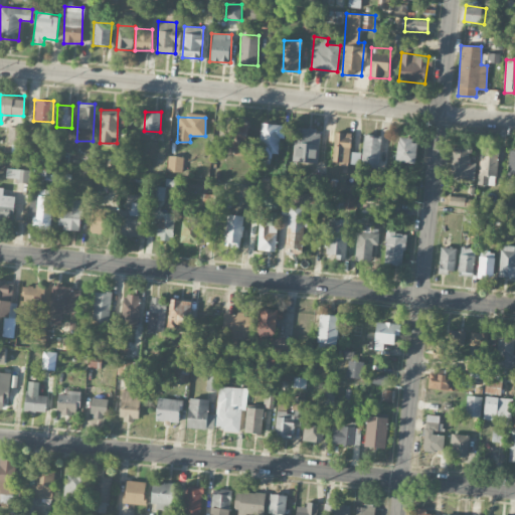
[(247,158),(246,121),(231,121),(231,136),(221,137),(221,150),(231,150),(232,158),(247,158)]
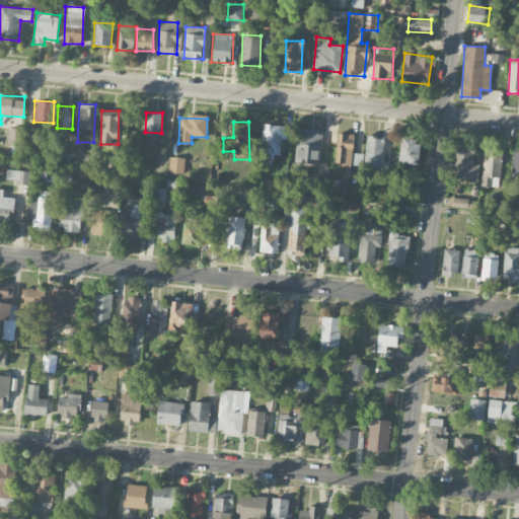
[(261,156),(280,158),(282,139),(287,140),(289,127),(265,124),(261,156)]
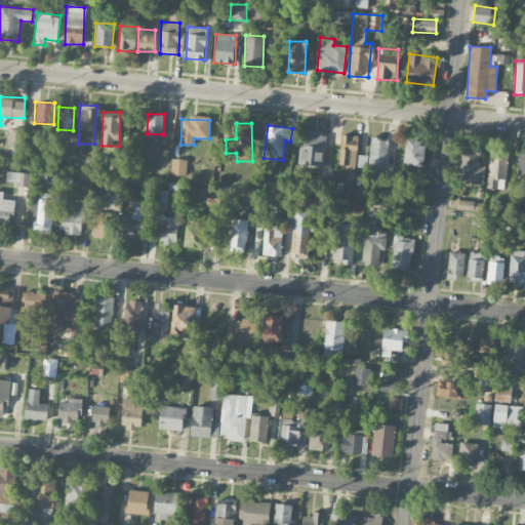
[(35,130),(7,130),(7,146),(12,146),(12,154),(21,154),(21,148),(35,148),(35,130)]
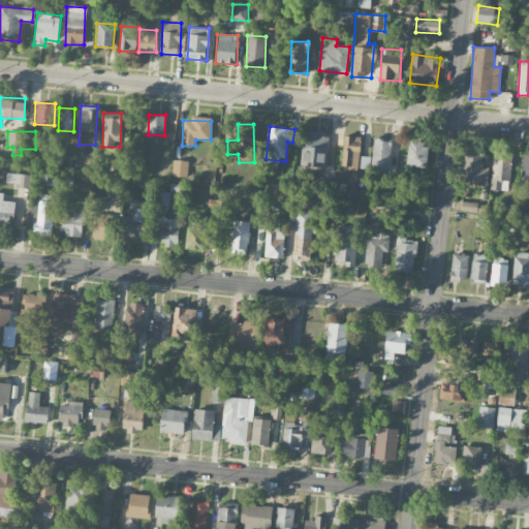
[(327,166),(328,131),(304,131),(303,165),(327,166)]
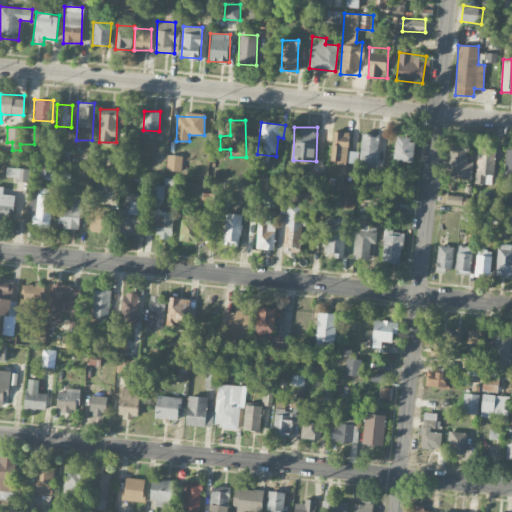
[(347,164),(348,132),(332,131),(330,163),(347,164)]
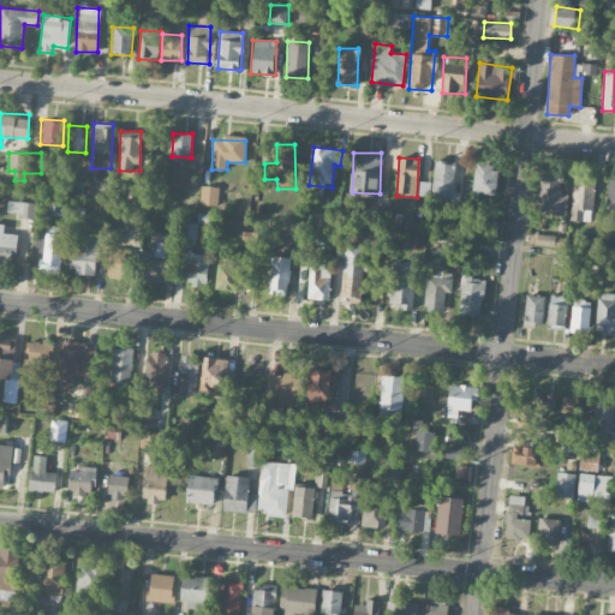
[(433,199),(453,199),(454,162),(434,162),(433,199)]
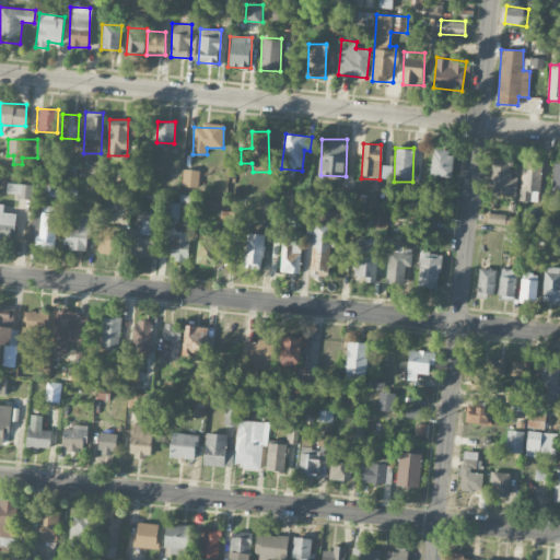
[(452,150),(432,149),(431,176),(451,176),(452,150)]
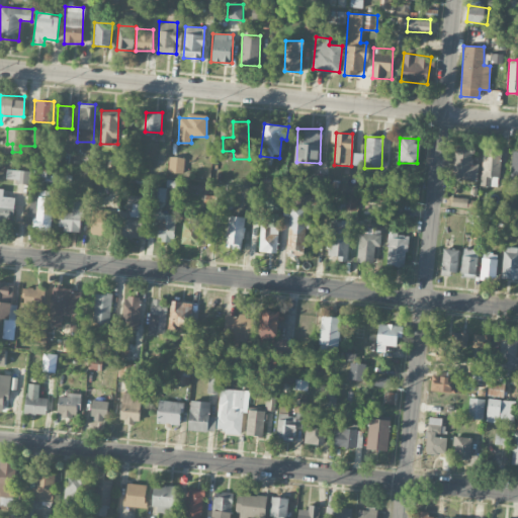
[(453,178),(478,179),(479,161),(472,161),(473,149),(454,148),(453,178)]
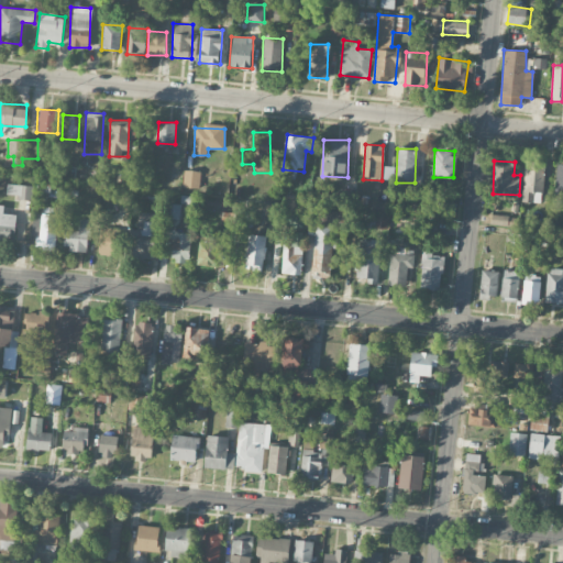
[(544,162),(525,162),(523,201),(533,202),(533,192),(543,192),(544,162)]
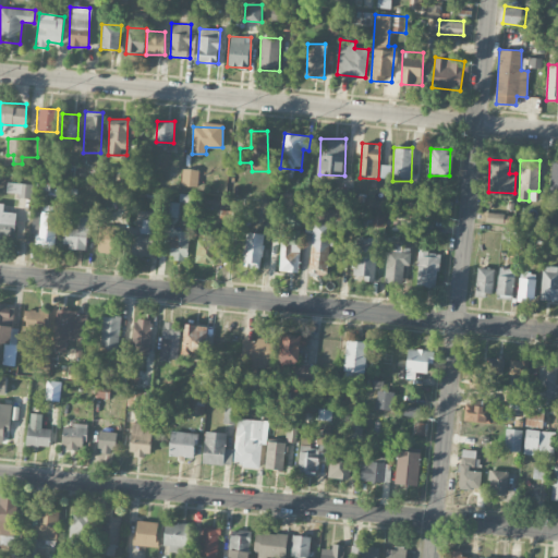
[(198,186),(198,169),(182,169),(181,185),(198,186)]
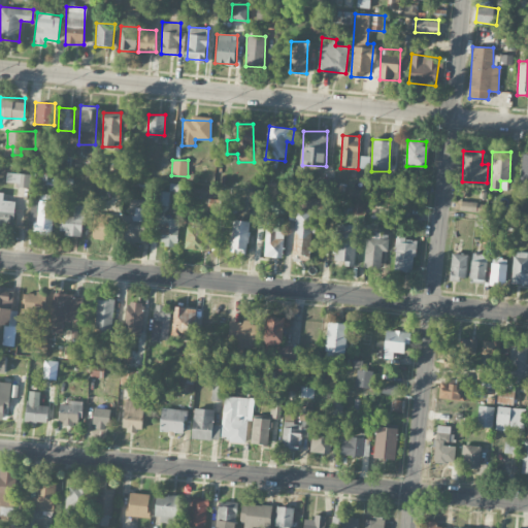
[(30,173),(6,172),(5,184),(30,185),(30,173)]
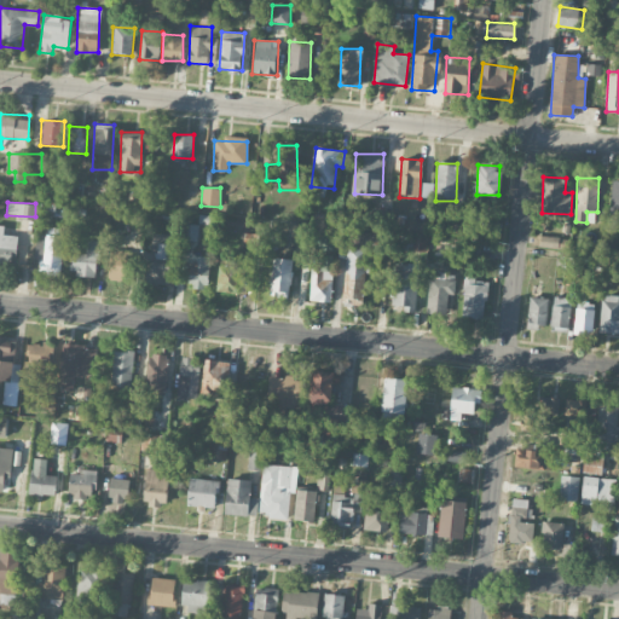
[(198,241),(200,225),(186,224),(185,241),(198,241)]
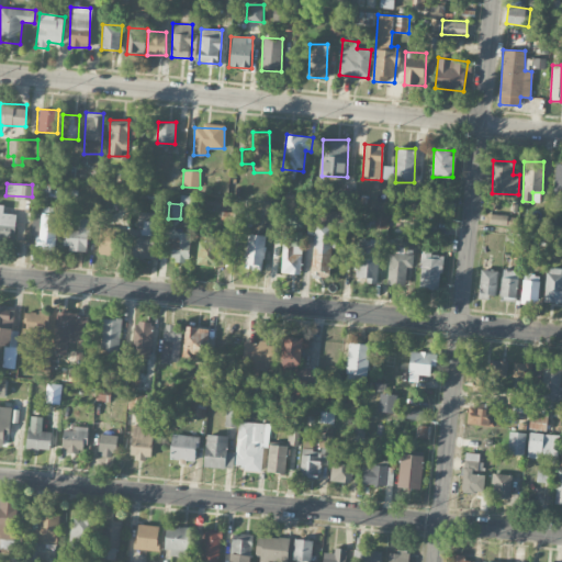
[(3,213),(4,204),(0,204),(0,239),(15,240),(15,214),(3,213)]
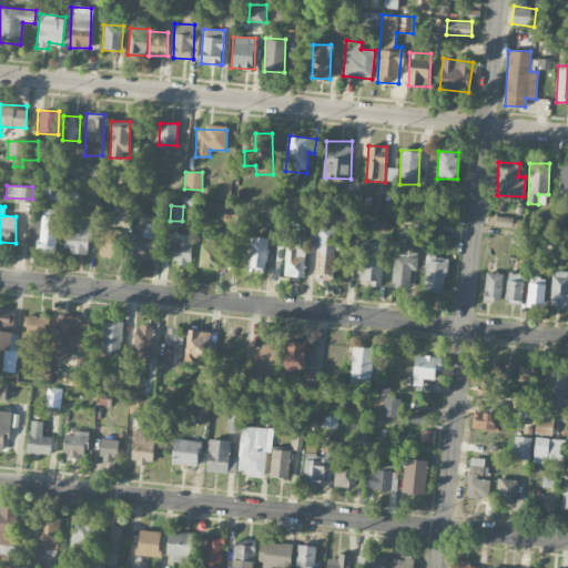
[(58,253),(60,214),(49,214),(50,209),(34,208),(32,237),(34,237),(34,251),(58,253)]
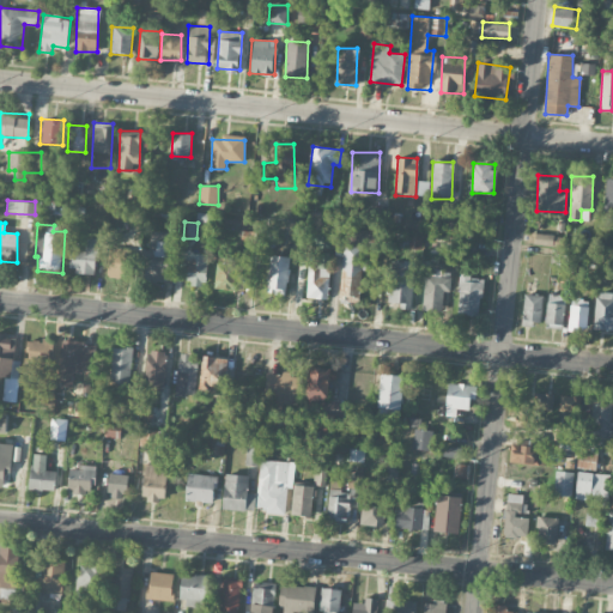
[(144,280),(168,281),(169,232),(150,231),(150,249),(145,249),(144,280)]
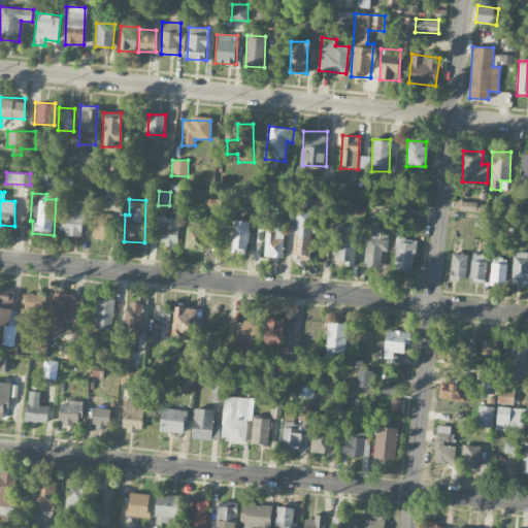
[(269,212),(286,212),(286,200),(269,200),(269,212)]
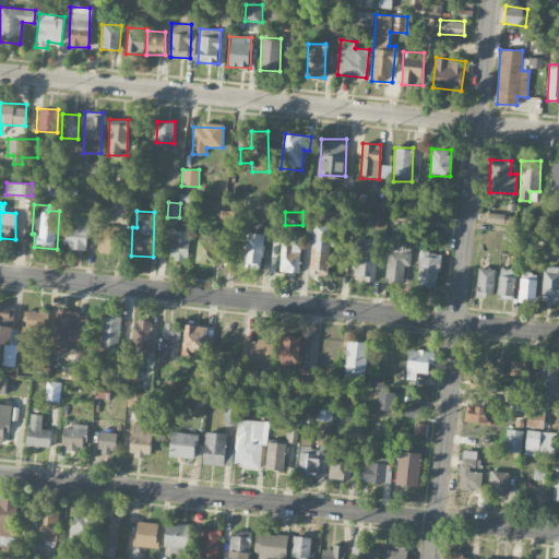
[(66,228),(62,246),(85,250),(88,233),(92,233),(94,218),(81,216),(79,232),(66,228)]
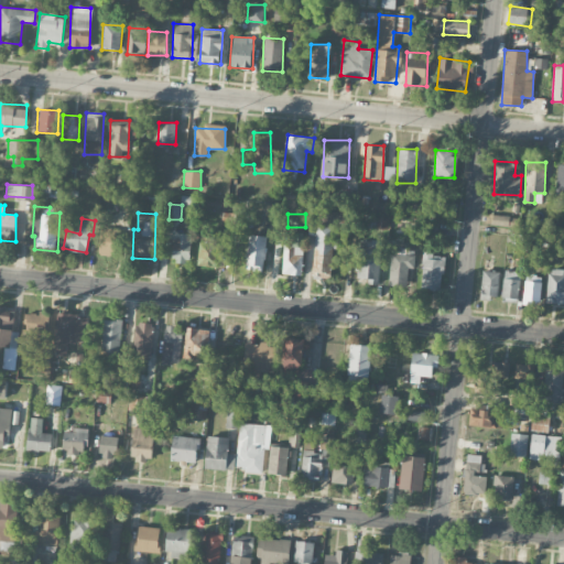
[(176,226),(163,226),(162,243),(173,243),(172,263),(190,263),(191,234),(176,234),(176,226)]
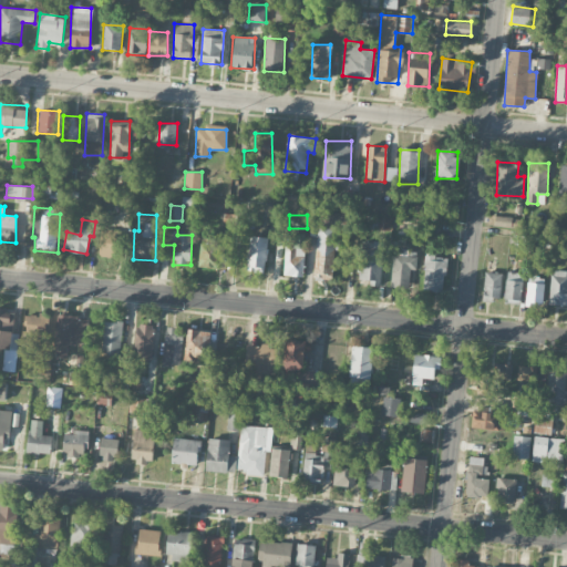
[(99,256),(116,257),(116,229),(100,228),(99,256)]
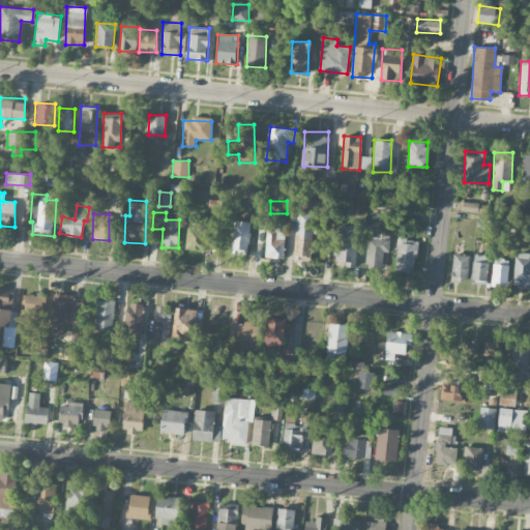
[(314,260),(314,214),(295,214),(294,260),(314,260)]
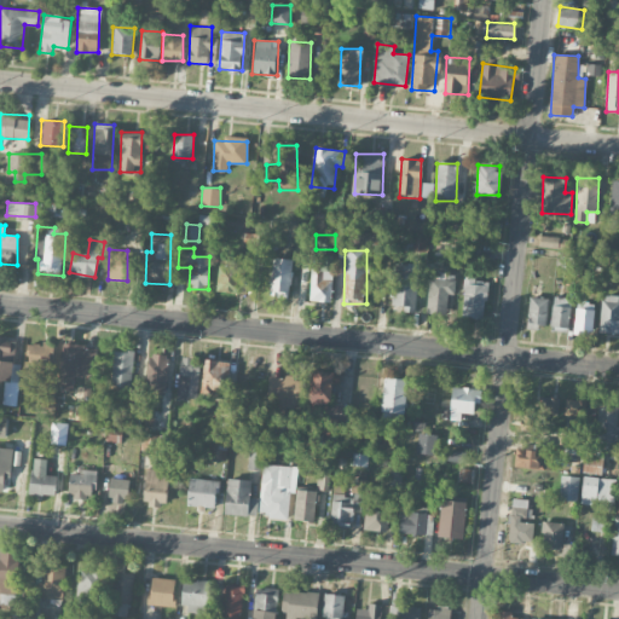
[(334,255),(323,255),(322,268),(310,268),(310,301),(333,301),(334,255)]
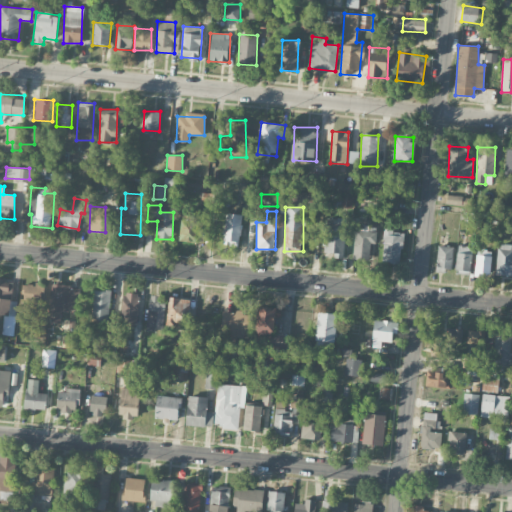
[(222,244),(238,246),(242,215),(226,213),(222,244)]
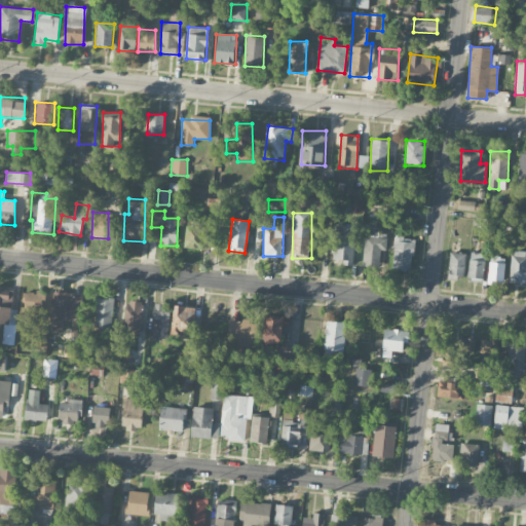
[(184,248),(208,249),(208,224),(184,223),(184,248)]
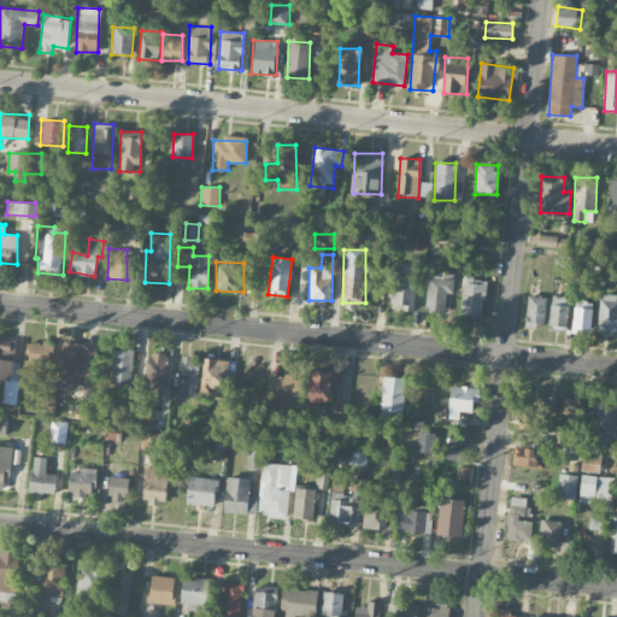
[(418,264),(394,262),(389,304),(403,305),(401,311),(413,311),(418,264)]
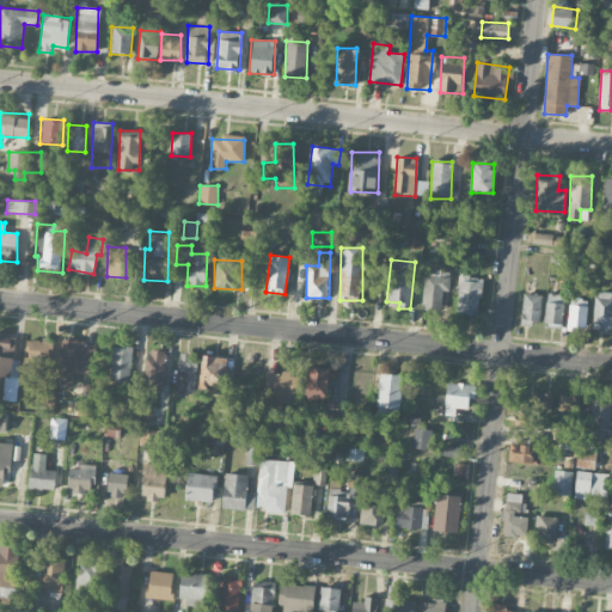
[(479,313),(482,279),(471,277),(471,271),(459,271),(457,313),(479,313)]
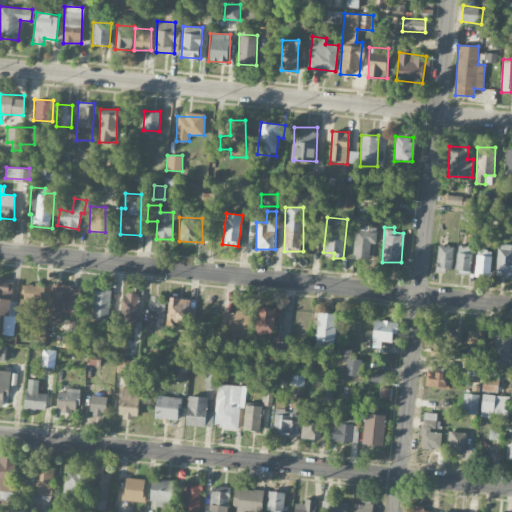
[(376,229),(354,229),(353,260),(369,260),(370,243),(376,243),(376,229)]
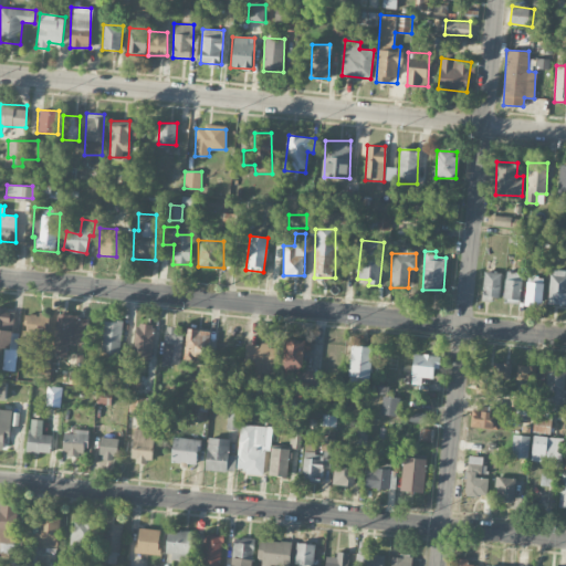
[(565,304),(565,270),(549,270),(548,304),(565,304)]
